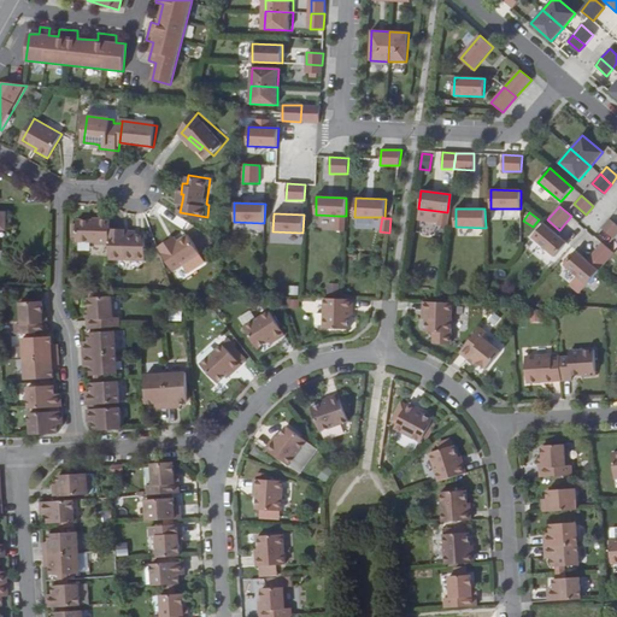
[(109,228),(109,219),(97,218),(97,221),(90,221),(75,219),(75,224),(74,238),(74,242),(95,242),(95,245),(109,245),(109,228)]
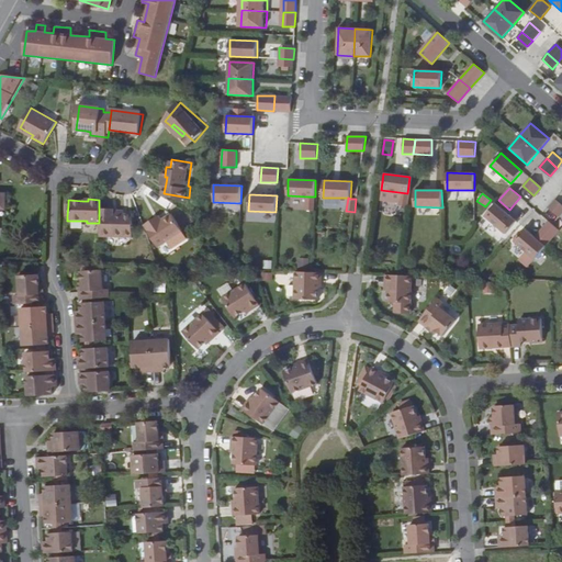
[(561,205),(555,200),(548,208),(559,217),(561,213),(561,205)]
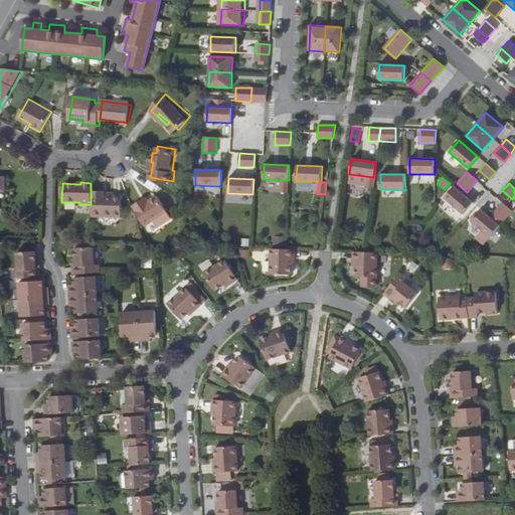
[(473,202),(454,186),(444,198),(463,214),(473,202)]
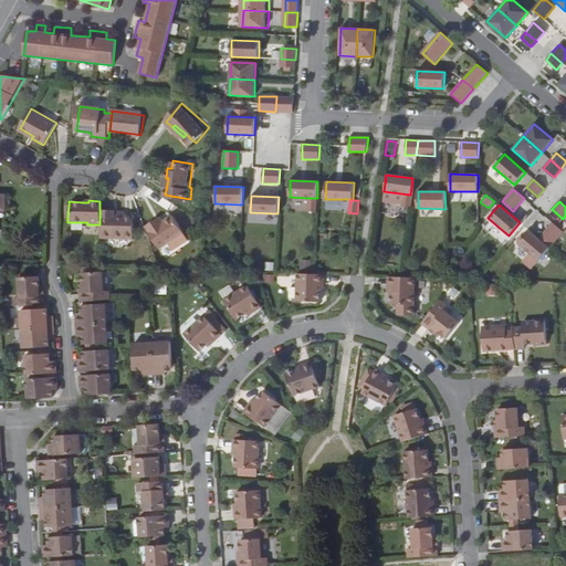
[(113,209),(100,209),(100,224),(100,238),(132,239),(132,213),(123,213),(113,213),(113,209)]
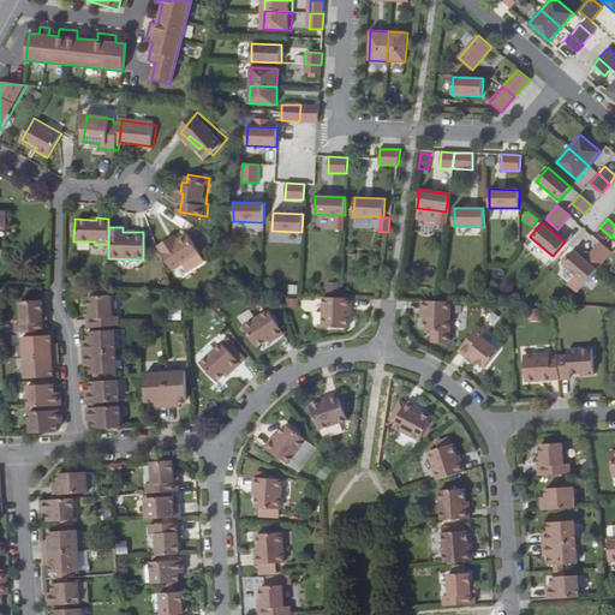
[(156,248),(171,272),(180,267),(184,272),(189,273),(199,267),(201,262),(186,237),(172,245),(168,240),(156,248)]
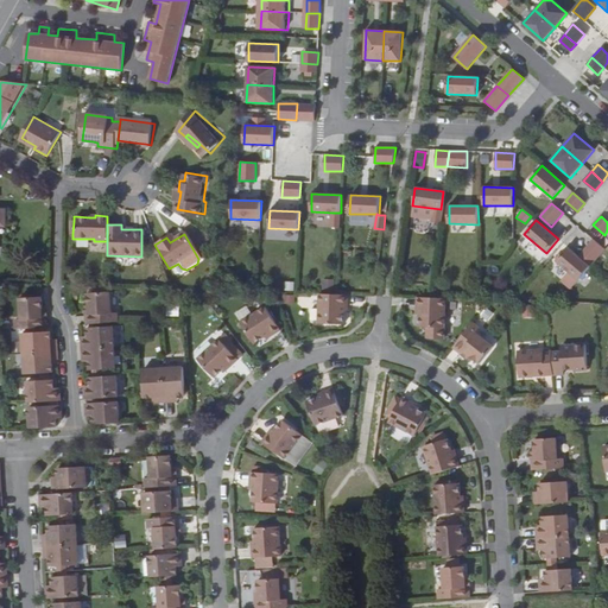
[(593,239),(582,253),(593,263),(605,249),(593,239)]
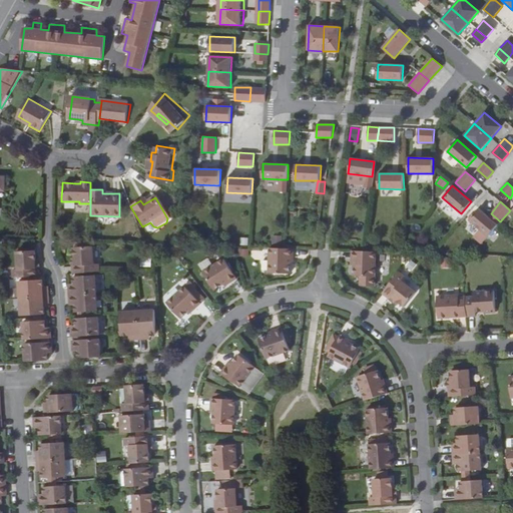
[(498,224),(479,208),(469,219),(488,236),(498,224)]
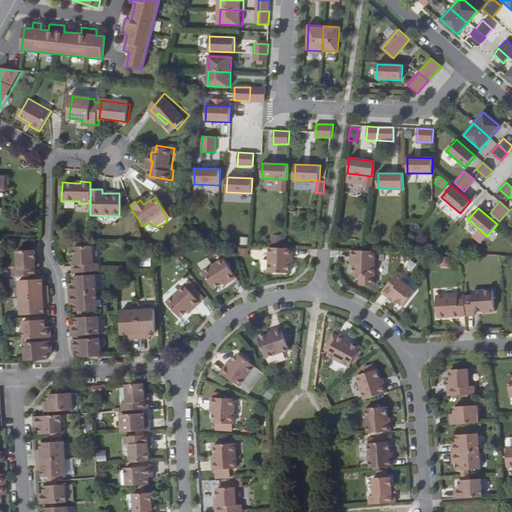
[(280,242),(278,234),(270,235),(272,244),(280,242)]
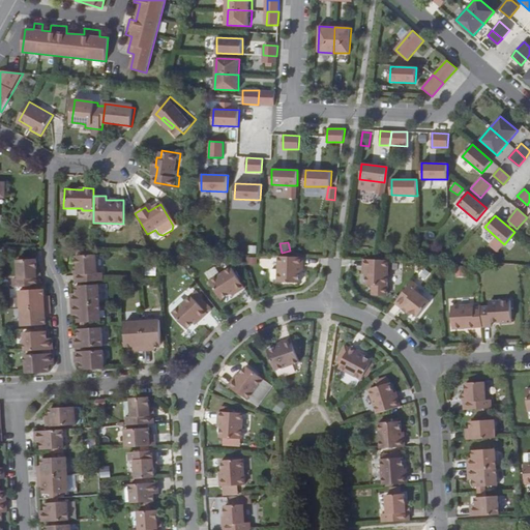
[(78,273),(79,283),(107,281),(107,272),(101,272),(100,254),(81,256),(81,266),(82,273),(78,273)]
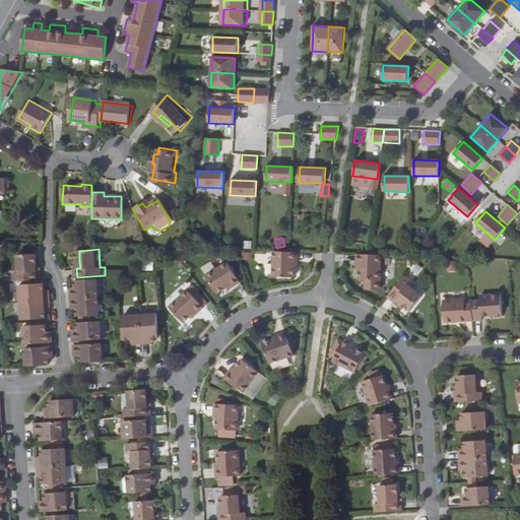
[(303,252),(278,251),(277,275),(299,276),(299,265),(299,259),(303,259),(303,252)]
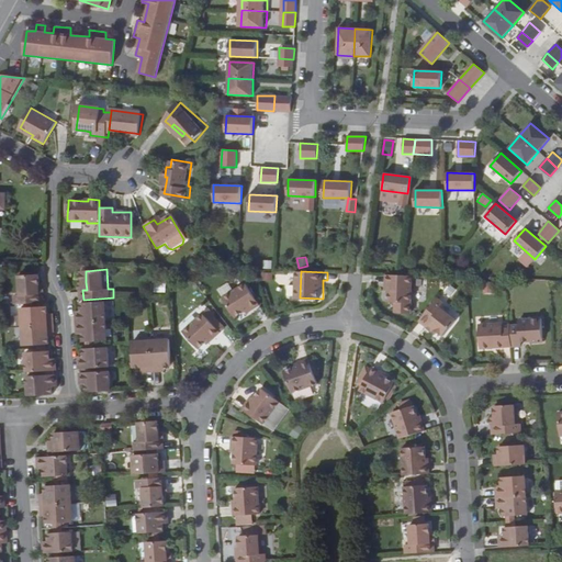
[(42,285),(41,273),(19,276),(21,294),(17,295),(17,304),(37,303),(46,302),(45,293),(42,293),(42,285)]
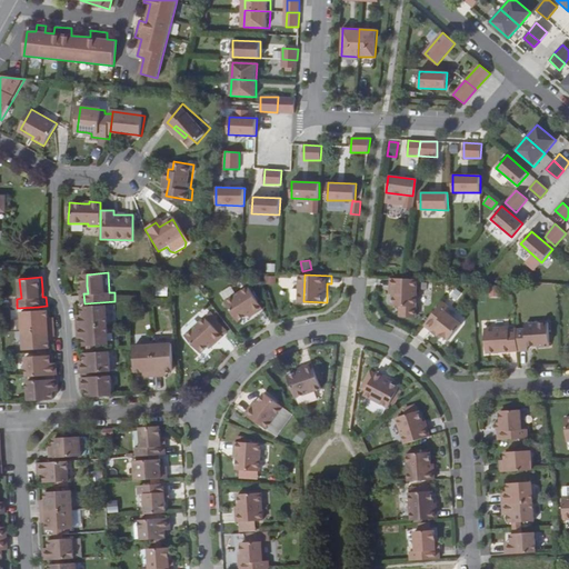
[(412,279),(386,278),(386,285),(389,285),(389,293),(388,305),(412,306),(412,279)]
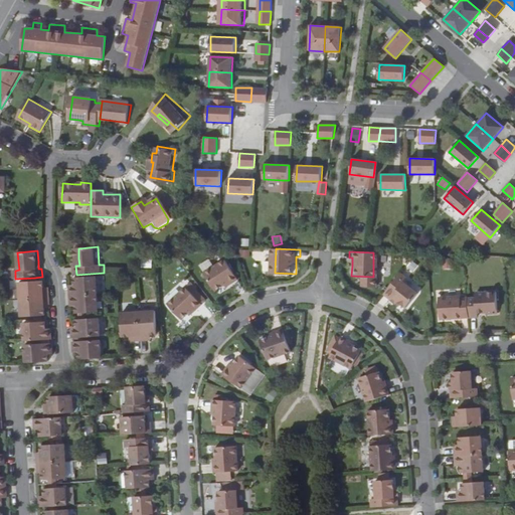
[(389,255),(390,267),(402,267),(402,255),(389,255)]
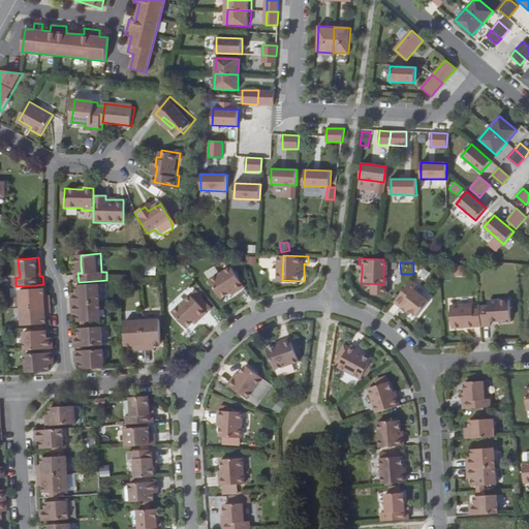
[(241,289),(243,291),(250,286),(236,266),(214,281),(227,300),(237,292),(241,289)]
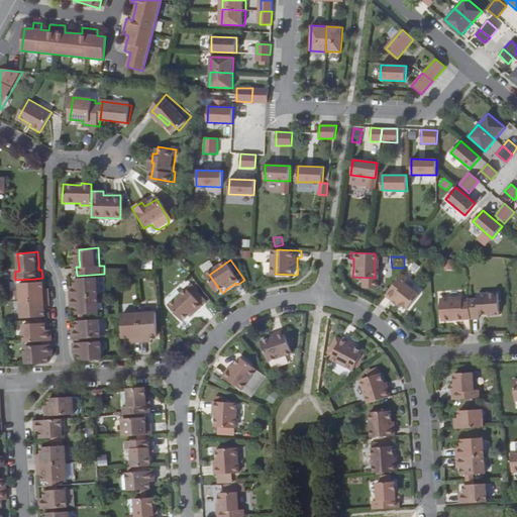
[(399,274),(383,295),(390,300),(392,297),(398,302),(406,308),(417,295),(402,283),(406,279),(399,274)]
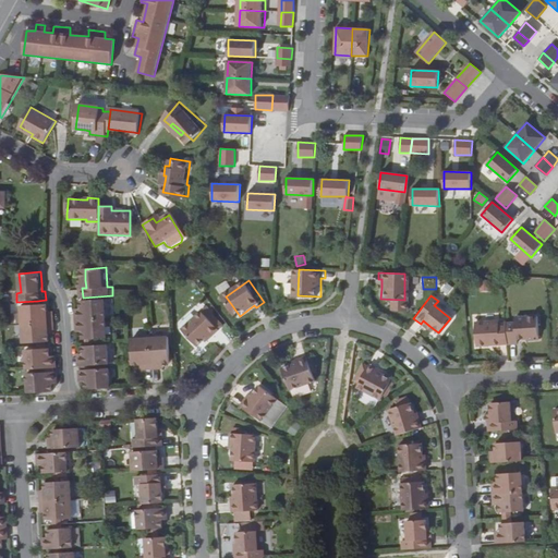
[(84,313),(77,314),(79,322),(109,318),(107,300),(83,301),(84,310),(84,313)]
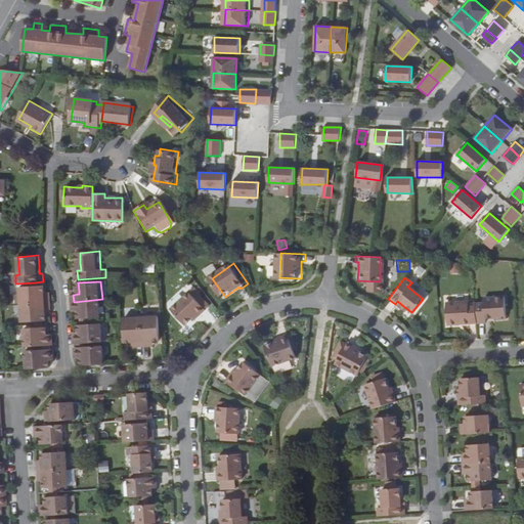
[(24,305),(52,303),(52,296),(46,297),(46,286),(43,286),(35,286),(22,287),(24,305)]
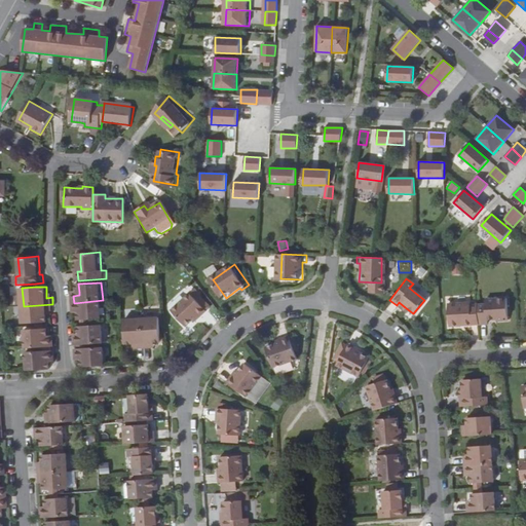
[(200,300),(205,296),(198,290),(177,313),(191,328),(199,320),(203,315),(207,317),(212,311),(200,300)]
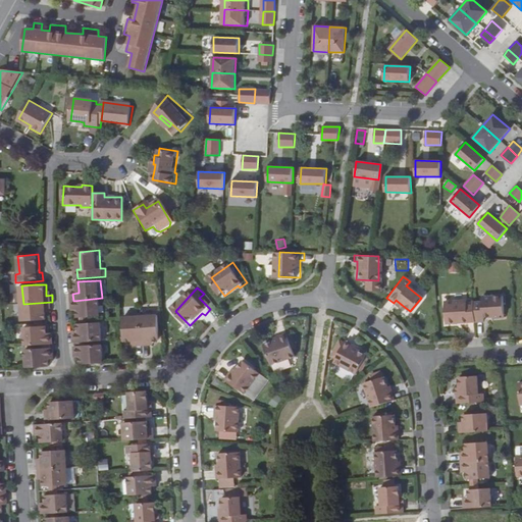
[(214,305),(204,294),(199,298),(210,309),(214,305)]
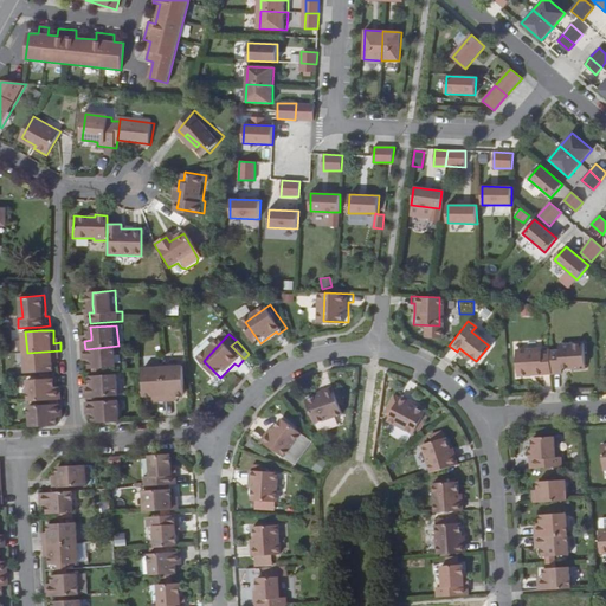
[(548,350),(549,373),(560,373),(560,368),(569,367),(571,369),(584,368),(582,343),(558,345),(559,350),(548,350)]
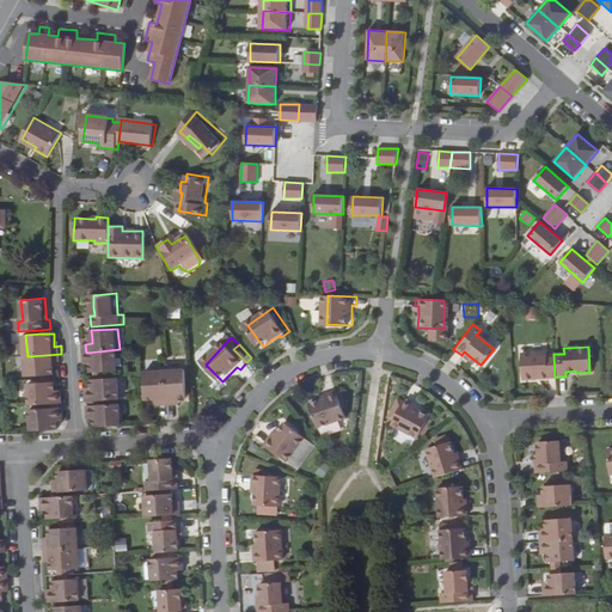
[(120,349),(86,353),(86,360),(93,360),(93,365),(95,372),(98,372),(108,371),(121,369),(120,349)]
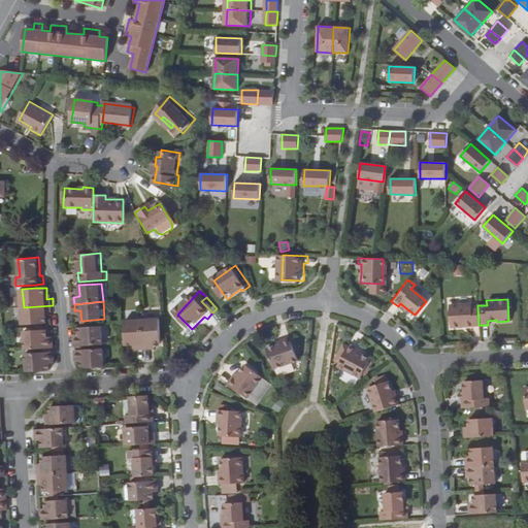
[(449,327),(479,325),(477,305),(470,306),(470,304),(448,305),(449,327)]
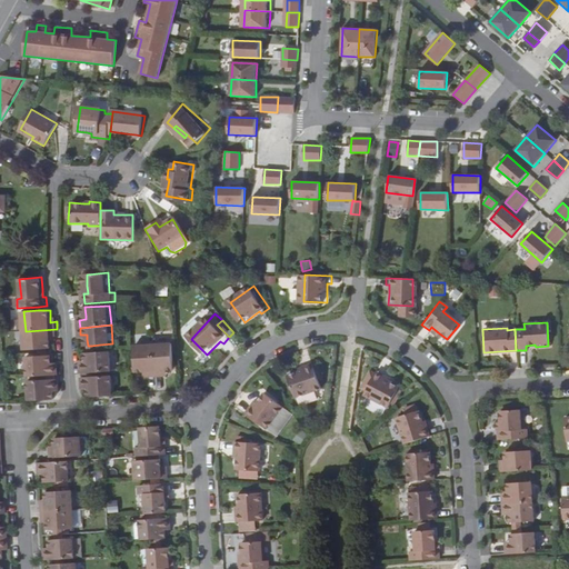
[(41,349),(51,348),(53,348),(53,341),(52,337),(57,336),(57,329),(26,331),(27,350),(41,349)]
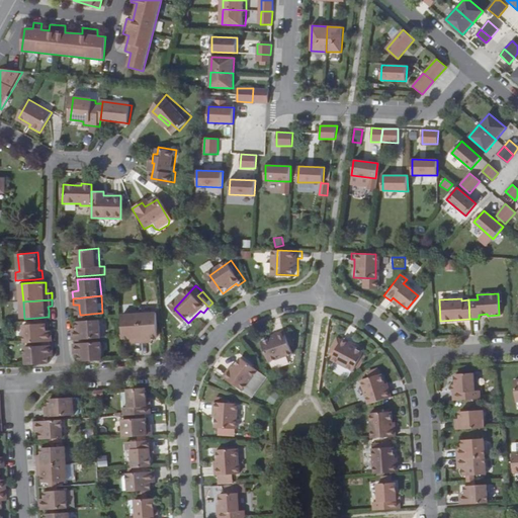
[(142,314),(144,343),(152,343),(151,337),(155,337),(162,336),(161,329),(160,313),(142,314)]
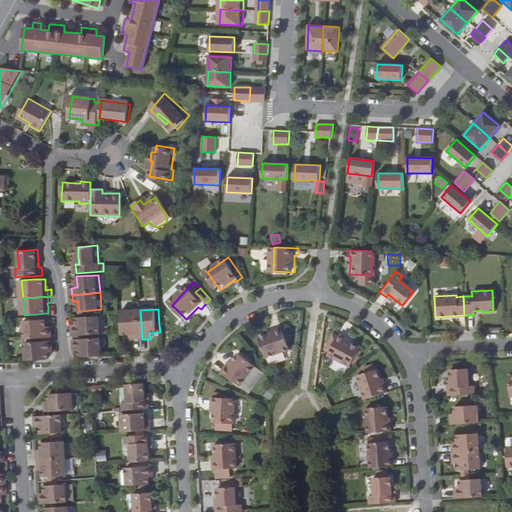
[(135,340),(142,339),(140,310),(123,311),(125,335),(131,334),(134,334),(135,340)]
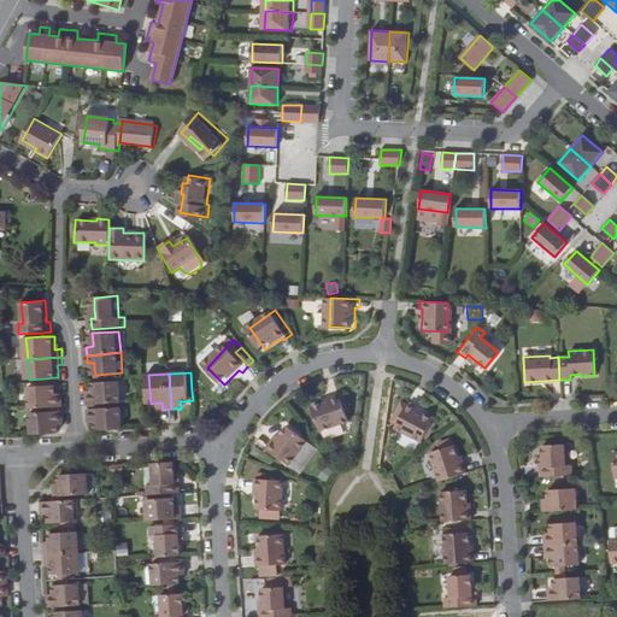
[(97,395),(89,397),(90,406),(94,405),(104,405),(123,404),(122,381),(109,382),(99,382),(95,383),(97,391),(97,395)]
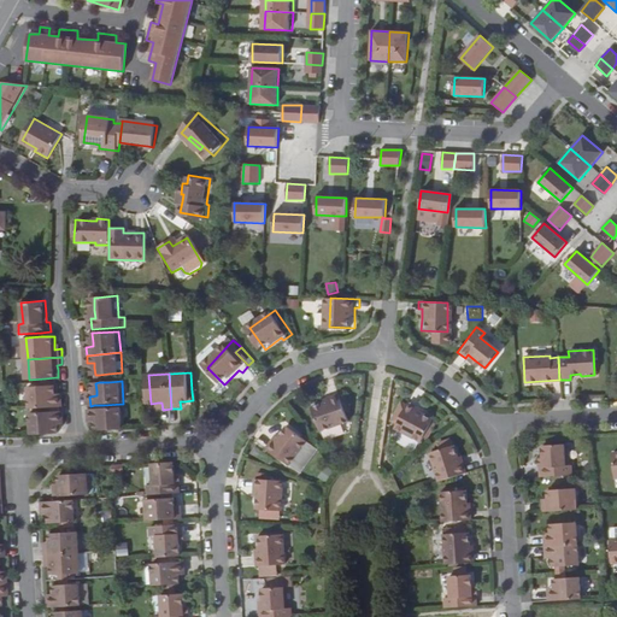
[(31,387),(33,410),(52,407),(62,407),(65,407),(64,398),(59,398),(59,394),(58,386),(56,386),(46,387),(31,387)]
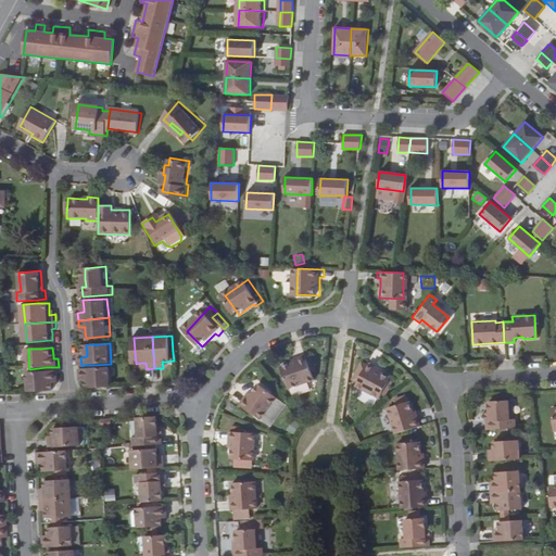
[(303,356),(298,358),(285,363),(293,384),(318,375),(316,368),(318,367),(320,364),(316,351),(311,353),(310,351),(302,354),(303,356)]
